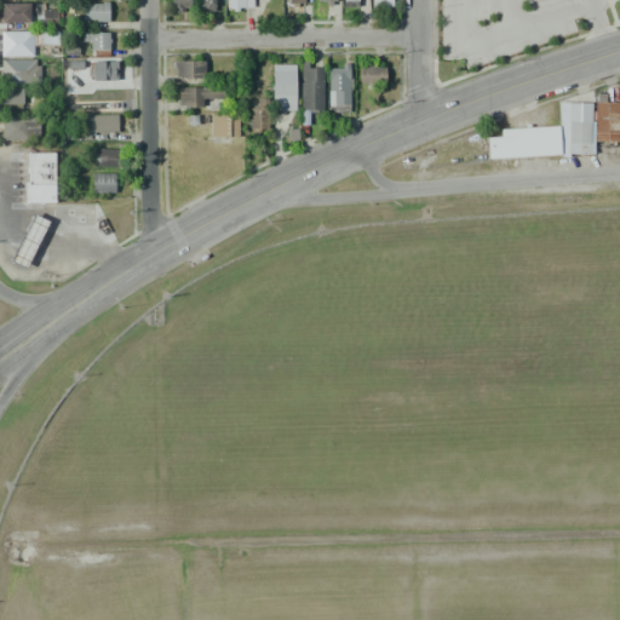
[(170,0),(189,0),(190,12),(170,12),(170,0)]
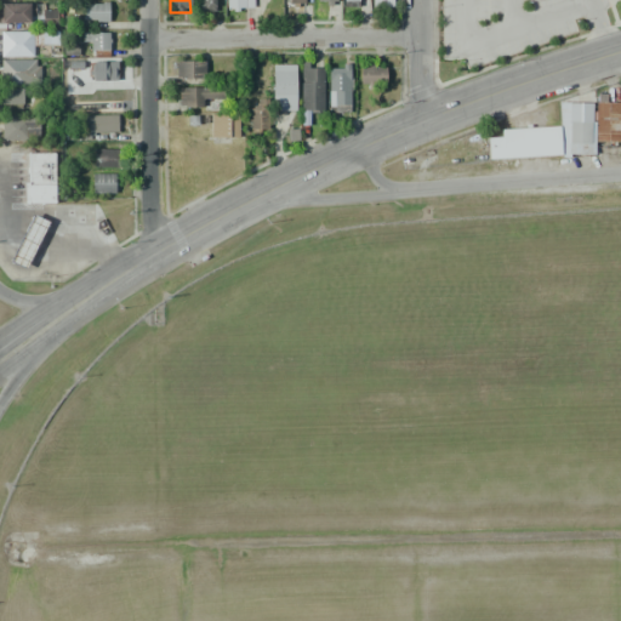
[(216,0),(216,12),(195,12),(195,0),(216,0)]
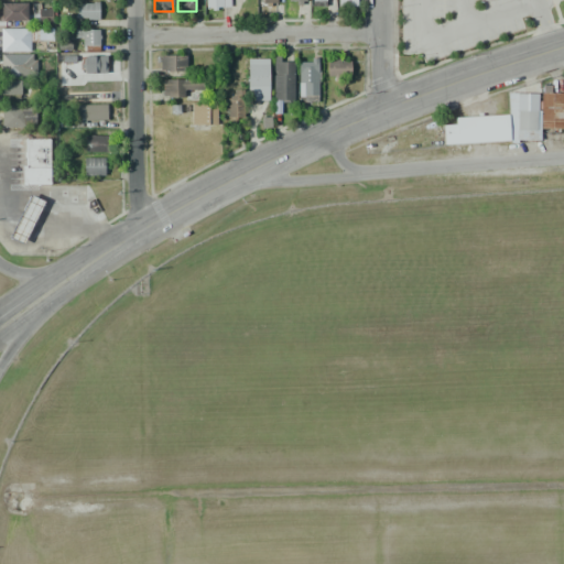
[(230,0),(230,8),(205,9),(204,0),(230,0)]
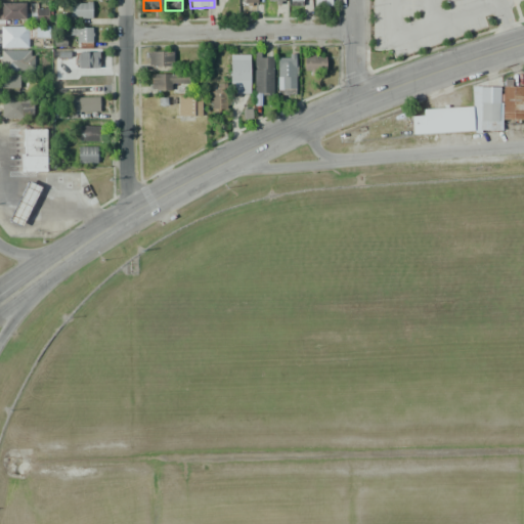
[(0,2),(48,2),(48,23),(0,23),(0,2)]
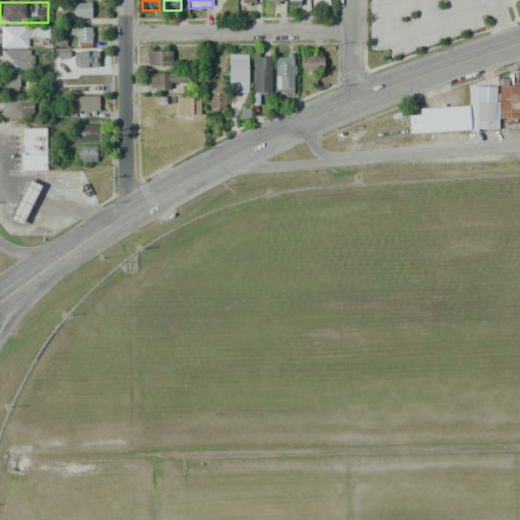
[(90,2),(91,18),(69,18),(69,3),(90,2)]
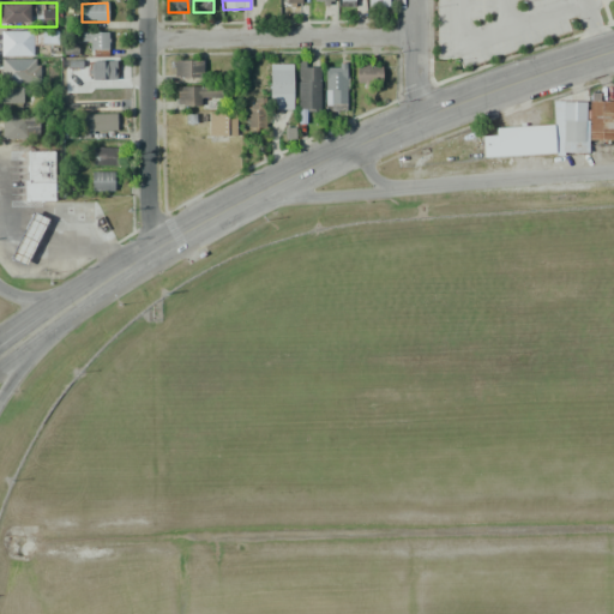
[(0,31),(42,31),(42,47),(32,47),(32,55),(1,56),(0,31)]
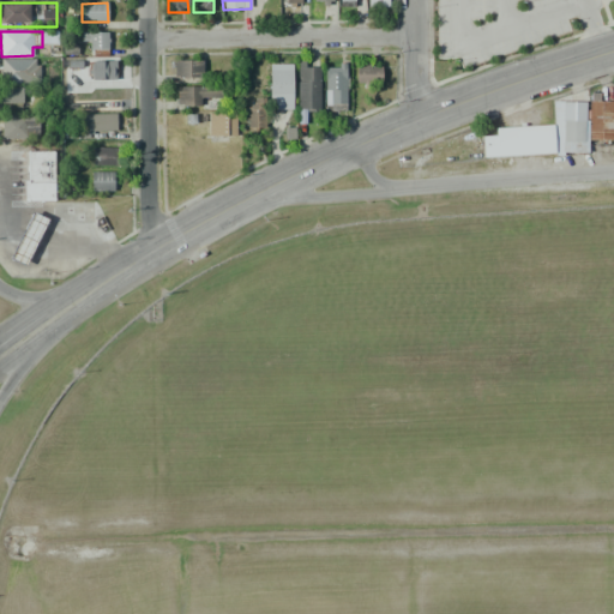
[(107,58),(89,58),(89,31),(107,31),(107,58)]
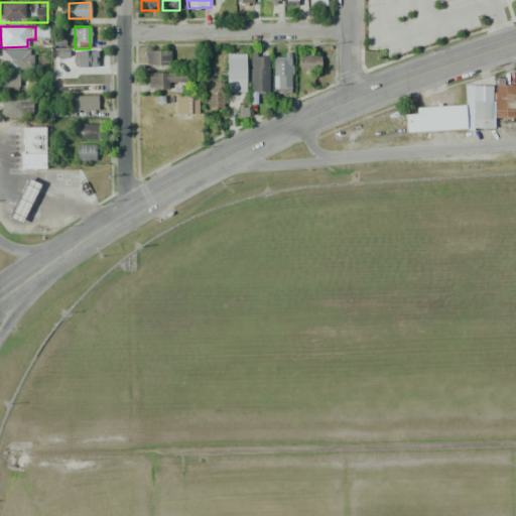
[(0,48),(32,48),(32,71),(0,71),(0,48)]
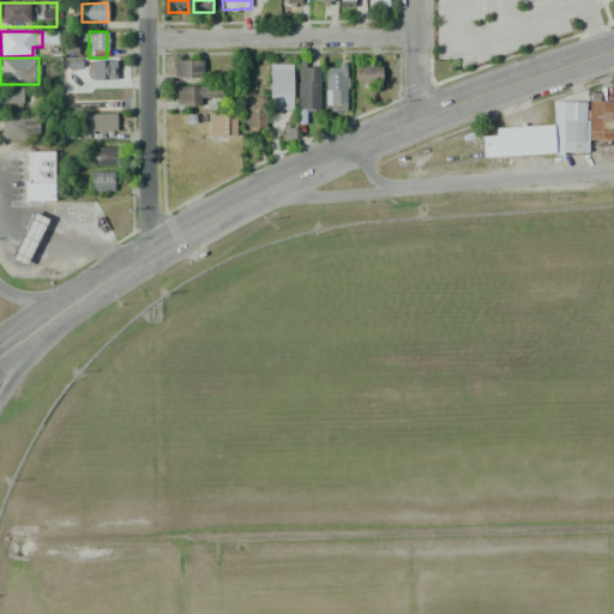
[(202,60),(202,80),(173,80),(174,59),(202,60)]
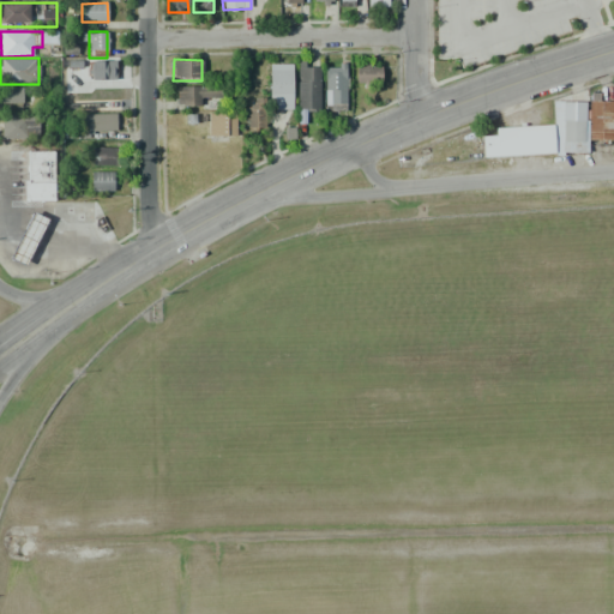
[(114,61),(114,80),(91,80),(91,61),(114,61)]
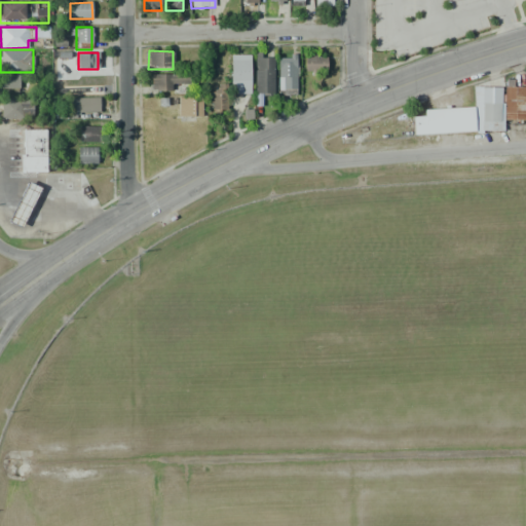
[(272,96),(254,96),(254,52),(272,52),(272,96)]
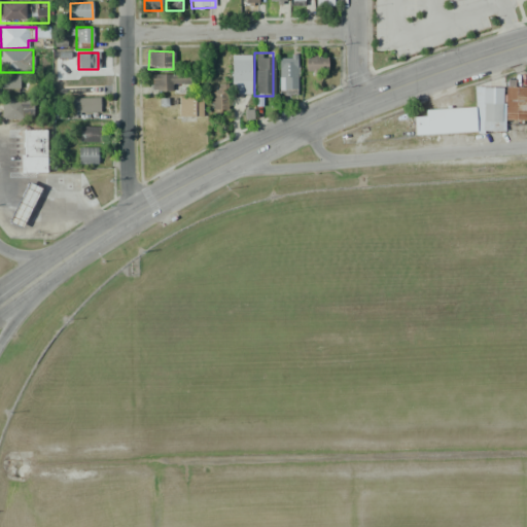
[(326,53),(327,71),(304,71),(304,54),(326,53)]
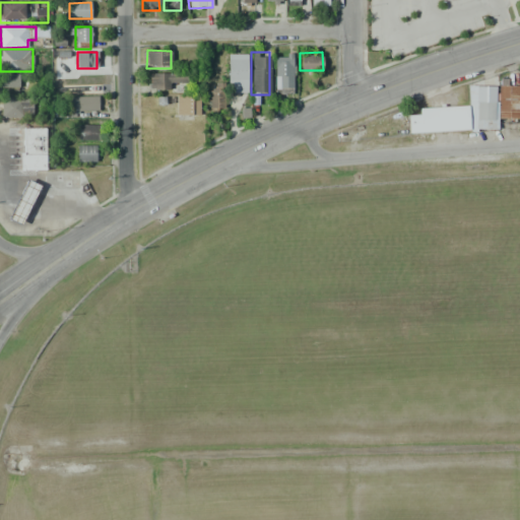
[(293,94),(274,94),(274,53),(294,53),(293,94)]
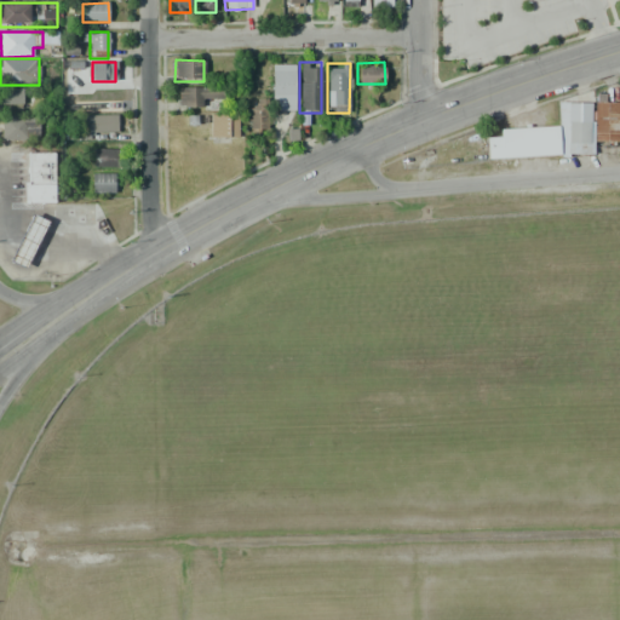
[(296,112),(273,112),(271,64),(294,64),(296,112)]
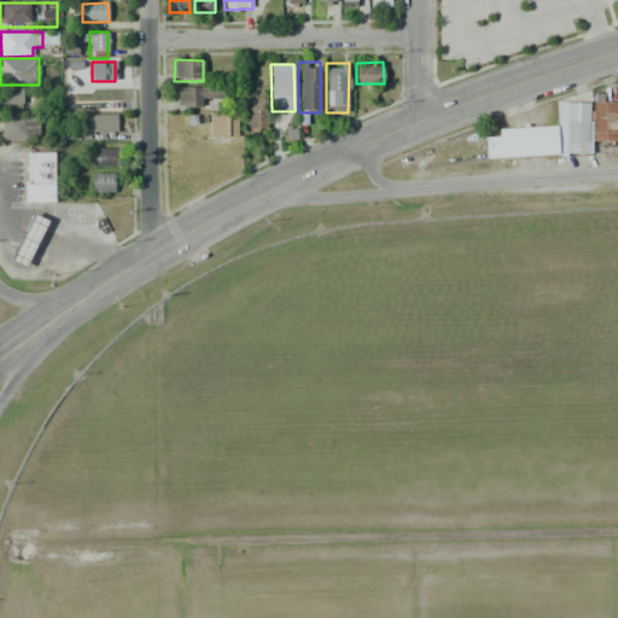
[(221,86),(221,99),(199,99),(199,106),(176,106),(176,87),(221,86)]
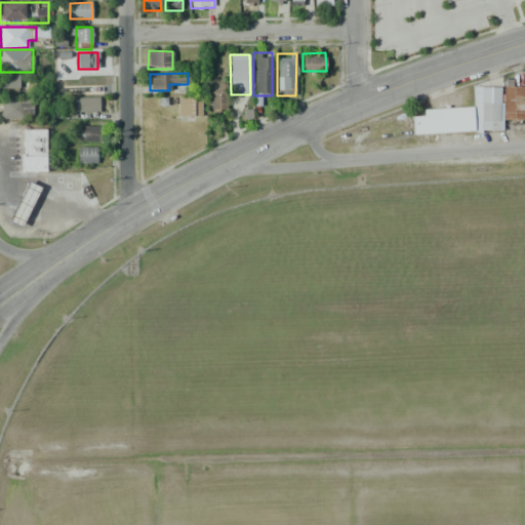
[(0,75),(18,75),(18,88),(0,88),(0,75)]
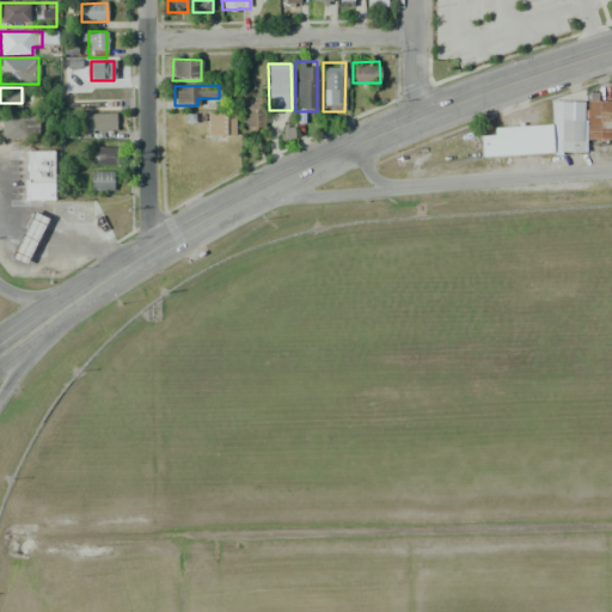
[(586,92),(598,92),(598,101),(611,101),(611,141),(586,141),(586,92)]
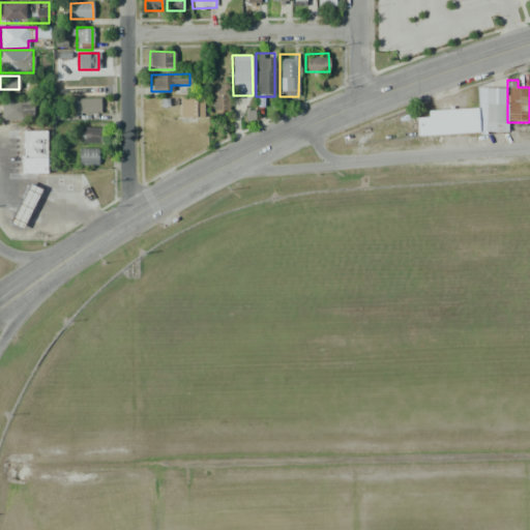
[(219,84),(228,84),(228,114),(210,114),(211,90),(218,90),(219,84)]
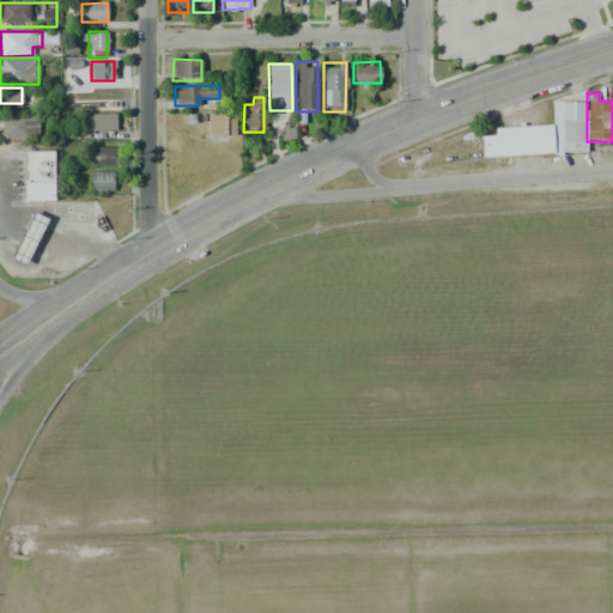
[(235,113),(235,135),(207,137),(207,113),(235,113)]
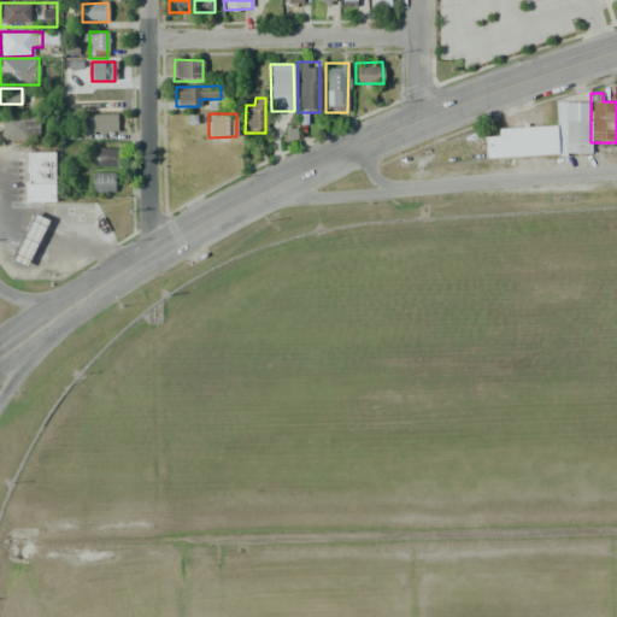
[(37,115),(37,139),(1,140),(1,116),(37,115)]
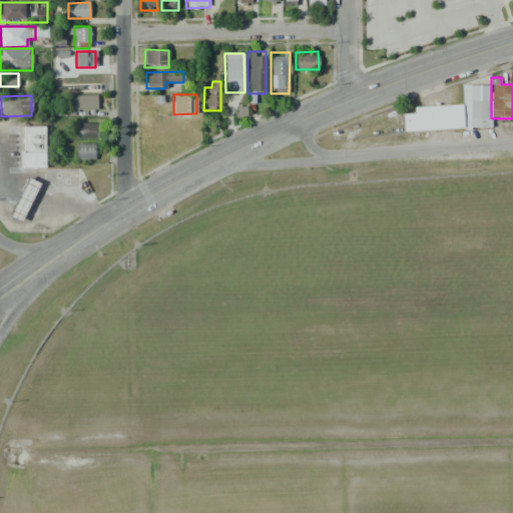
[(96,95),(96,113),(63,114),(62,95),(96,95)]
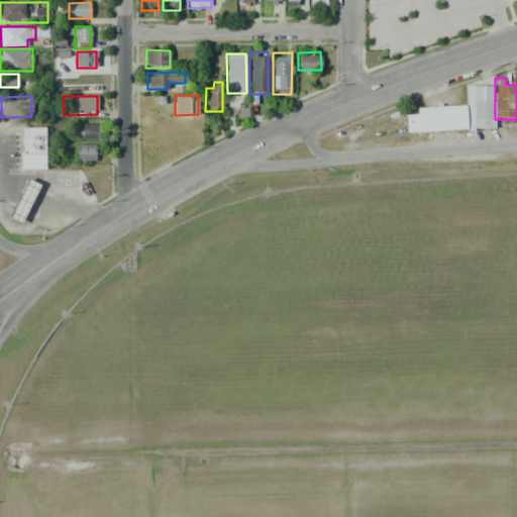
[(495,128),(474,129),(472,102),(493,101),(495,128)]
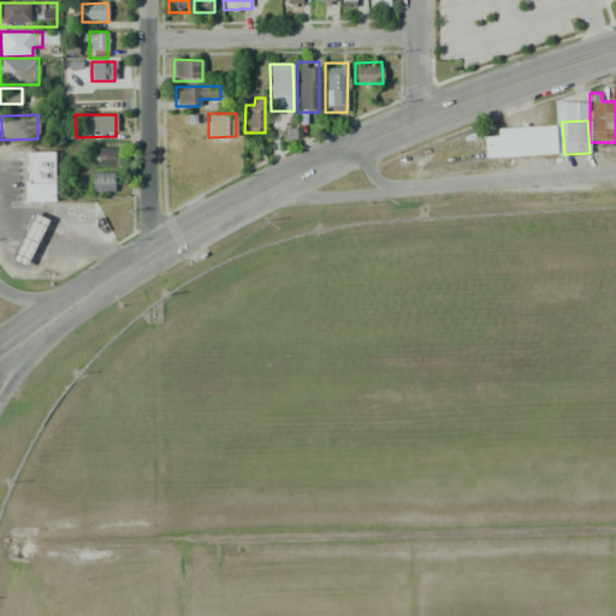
[(496,128),(555,123),(557,153),(483,159),(481,137),(496,136),(496,128)]
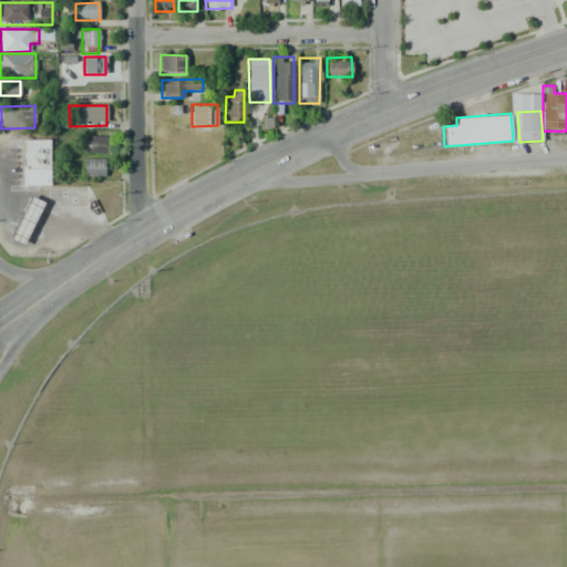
[(85,154),(86,135),(107,135),(107,154),(85,154)]
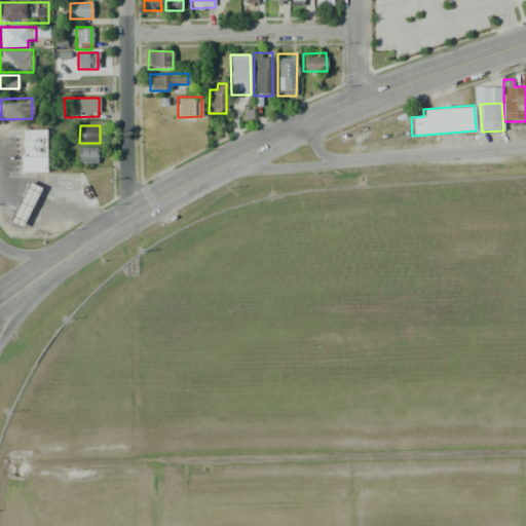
[(47,173),(20,173),(19,128),(46,127),(47,173)]
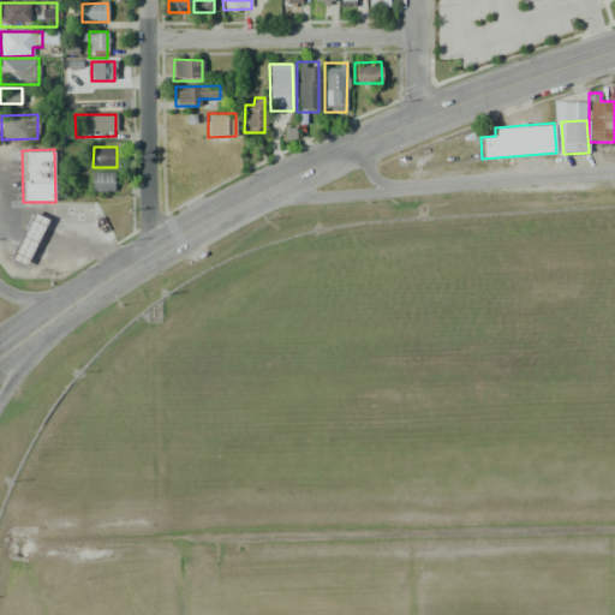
[(113,192),(91,192),(91,172),(113,171),(113,192)]
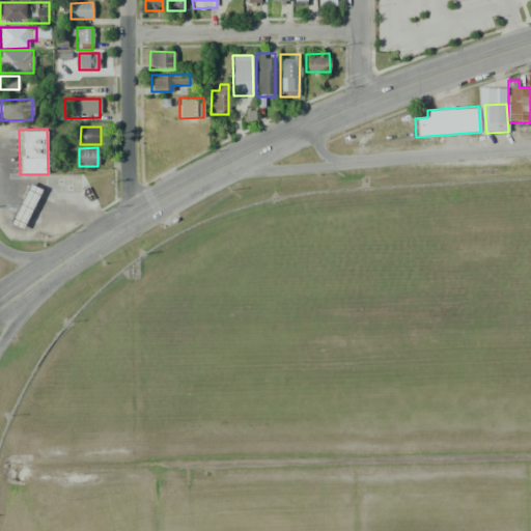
[(28,184),(40,190),(20,229),(7,223),(28,184)]
